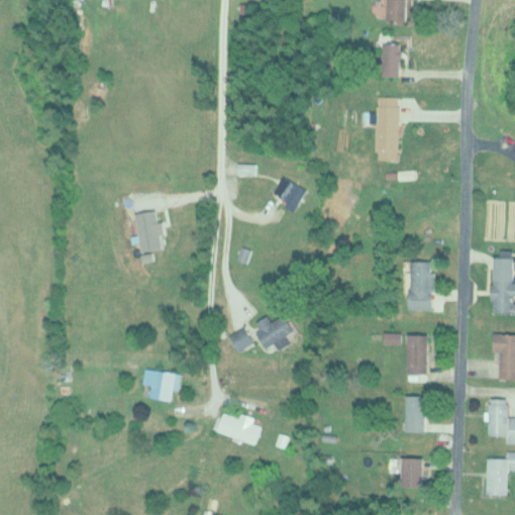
[(410,0),(388,0),(388,20),(410,21),(410,0)]
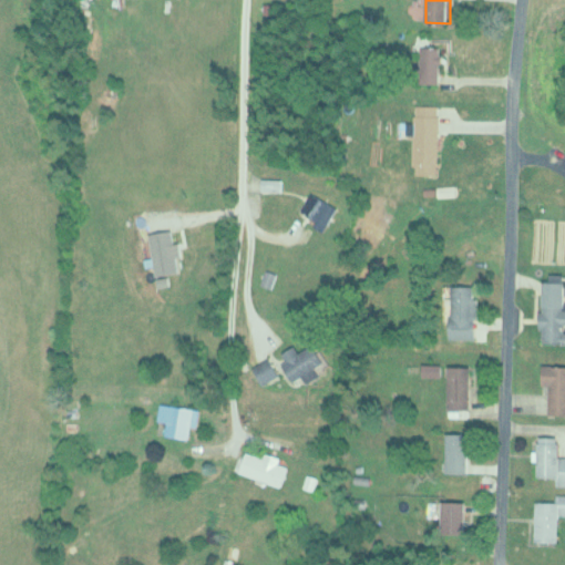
[(418,84),(439,84),(439,47),(418,47),(418,84)]
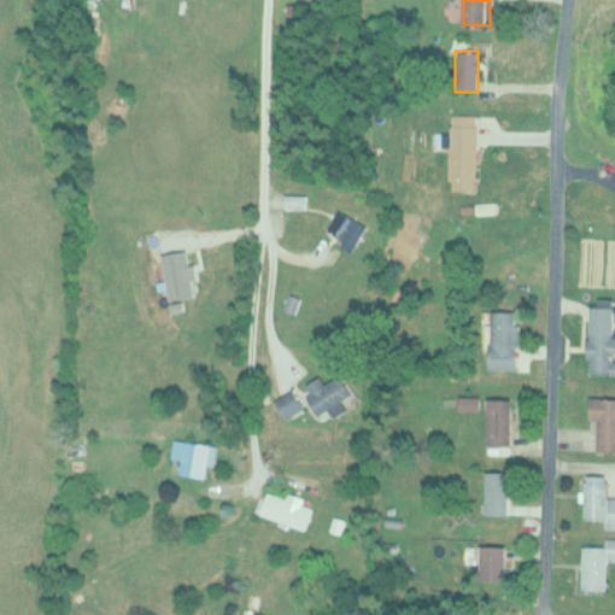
[(447,191),(474,191),(474,117),(447,117),(447,191)]
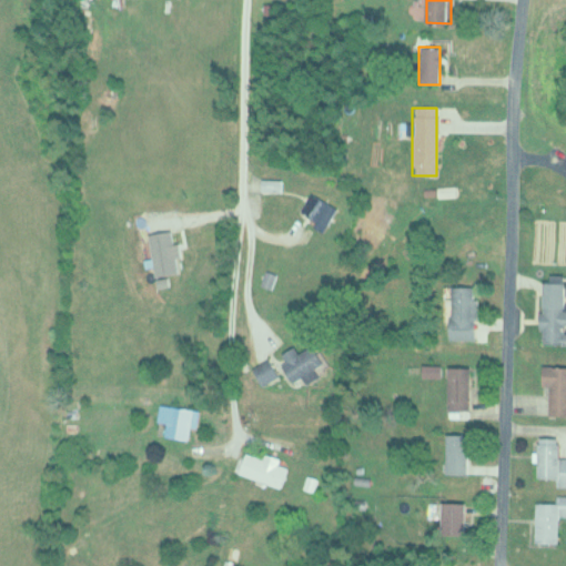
[(281,193),(281,180),(260,180),(260,193),(281,193)]
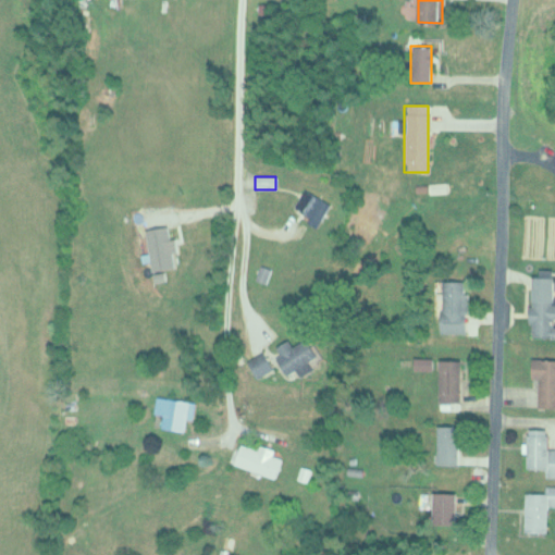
[(331,208),(305,190),(293,208),(319,225),(331,208)]
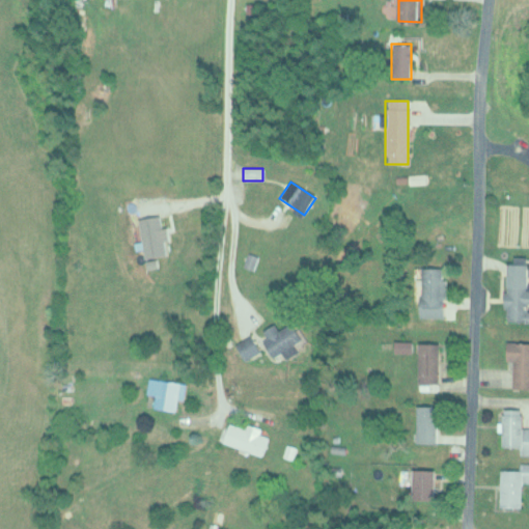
[(528,266),(506,265),(505,322),(528,322),(528,284),(528,266)]
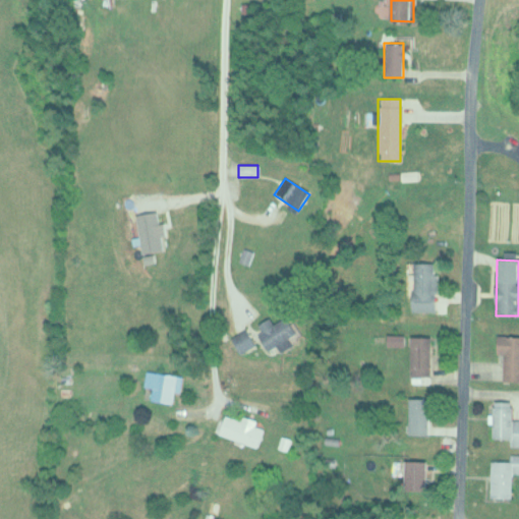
[(434,313),(434,265),(411,264),(411,313),(434,313)]
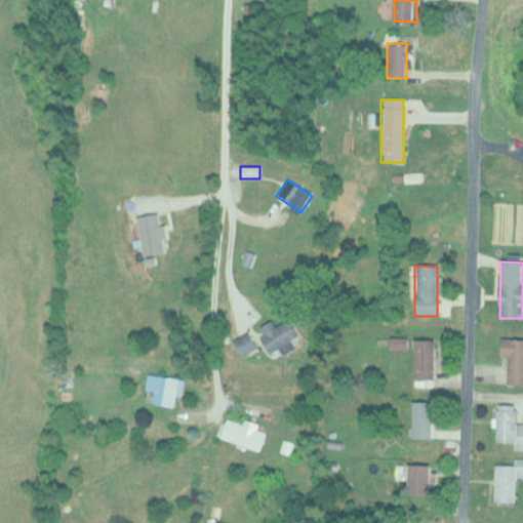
[(298,337),(287,321),(258,339),(269,357),(298,337)]
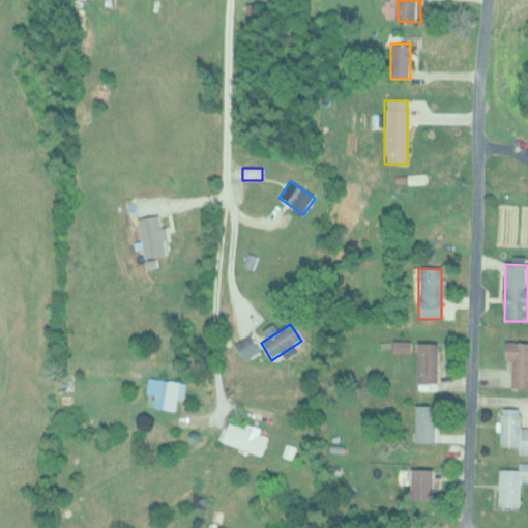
[(235,345),(244,361),(258,354),(250,338),(235,345)]
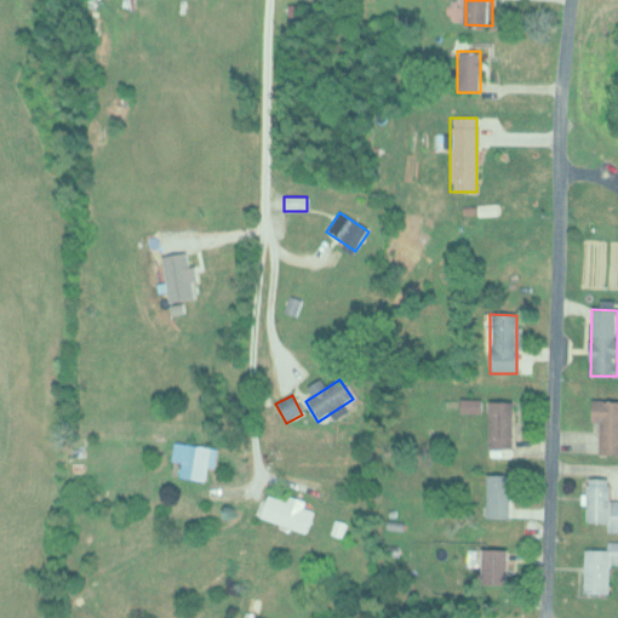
[(617,401),(591,401),(591,424),(599,424),(598,455),(617,455),(617,401)]
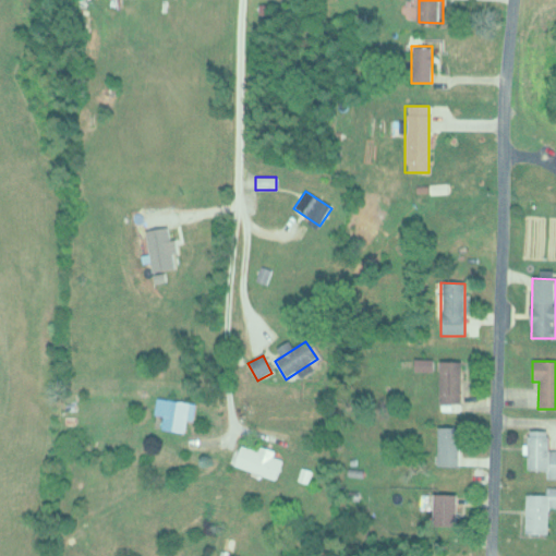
[(461,363),(439,363),(439,406),(461,406),(461,363)]
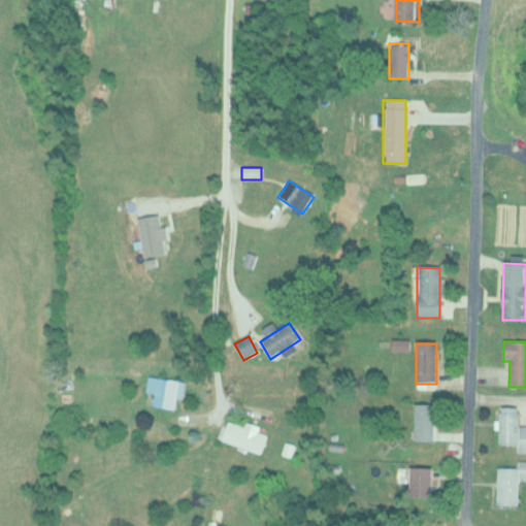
[(175,409),(176,399),(183,400),(185,383),(146,379),(144,394),(154,395),(153,407),(175,409)]
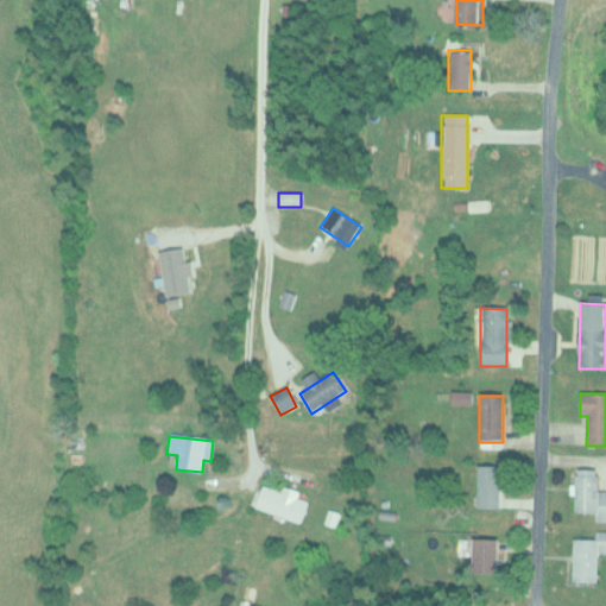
[(500,510),(500,467),(477,467),(477,510),(500,510)]
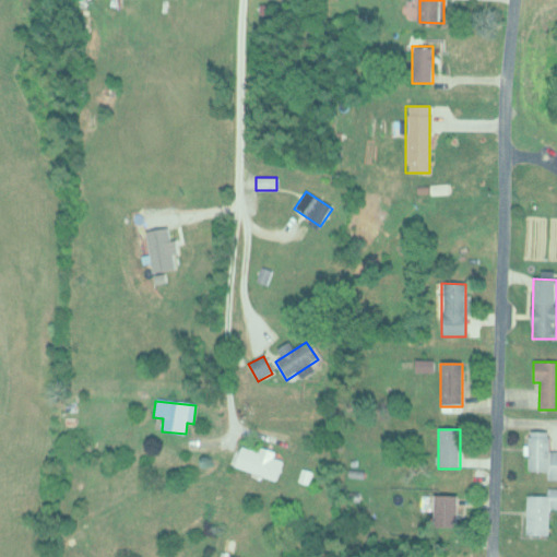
[(556,451),(549,451),(550,431),(528,431),(528,473),(556,473),(556,476),(556,482),(556,451)]
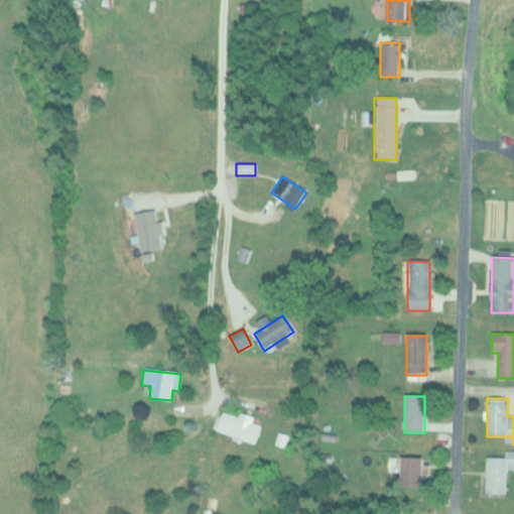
[(217,432),(253,443),(260,422),(223,411),(217,432)]
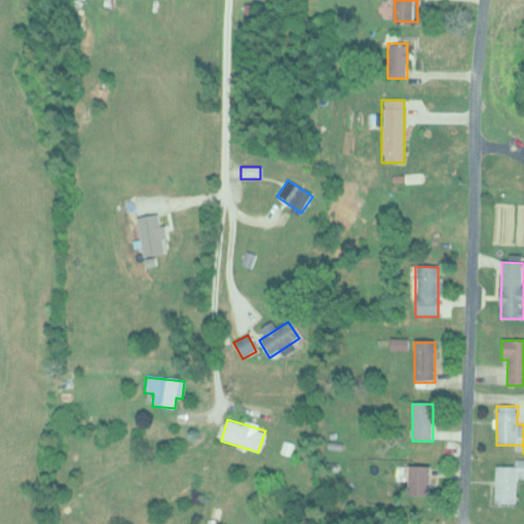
[(523,459),(514,460),(514,466),(494,466),(494,504),(518,504),(518,483),(523,483),(523,459)]
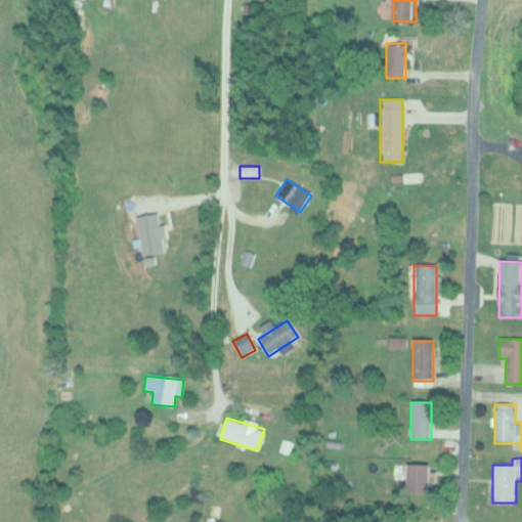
[(406,494),(429,494),(429,465),(406,465),(406,494)]
